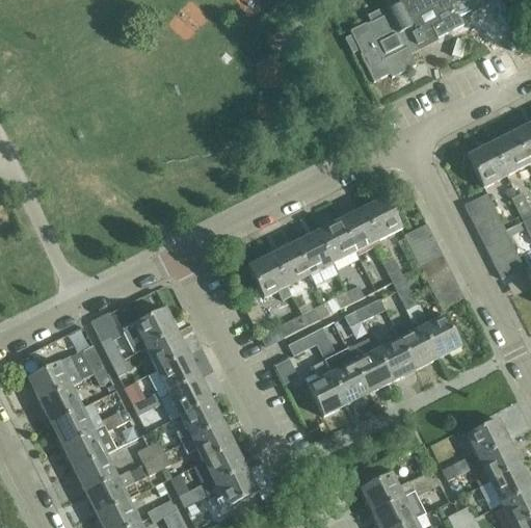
[(408,50),(463,23),(455,5),(452,7),(450,3),(455,0),(398,0),(400,3),(387,9),(388,11),(385,12),(381,6),(367,14),(370,20),(366,23),(365,21),(349,28),(350,32),(343,35),(351,51),(359,47),(361,51),(359,53),(373,80),(390,72),(392,76),(416,63),(408,50)]
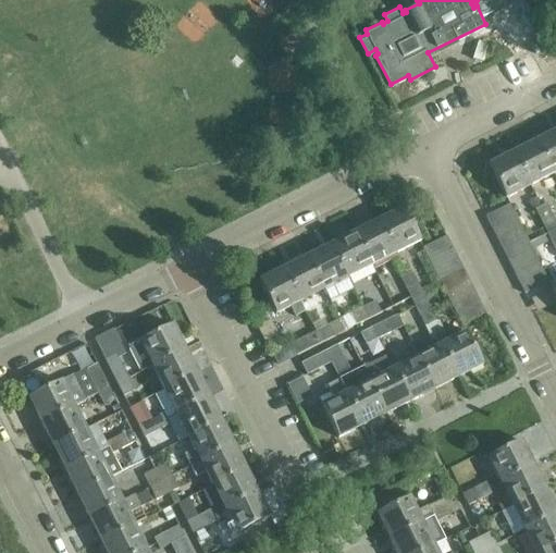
[(555,127),(536,137),(553,170),(555,169),(555,127)]
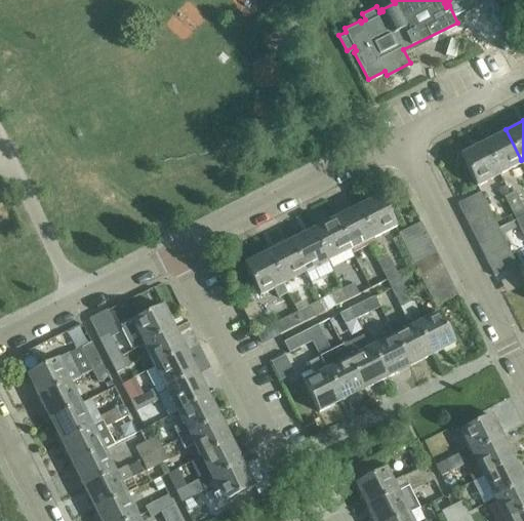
[(506,129),(483,141),(499,171),(521,160),(506,129)]
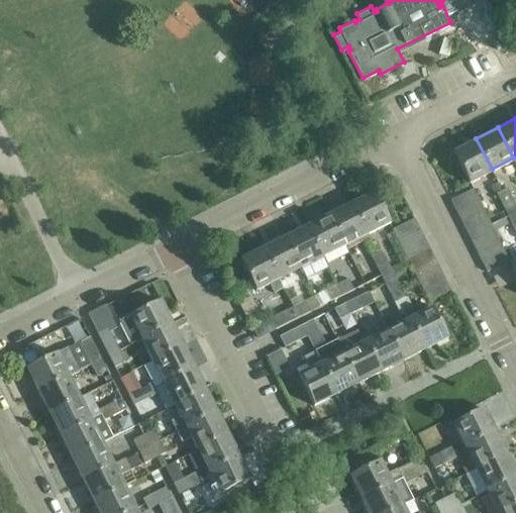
[(492,169),(476,138),(454,149),(470,180),(492,169)]
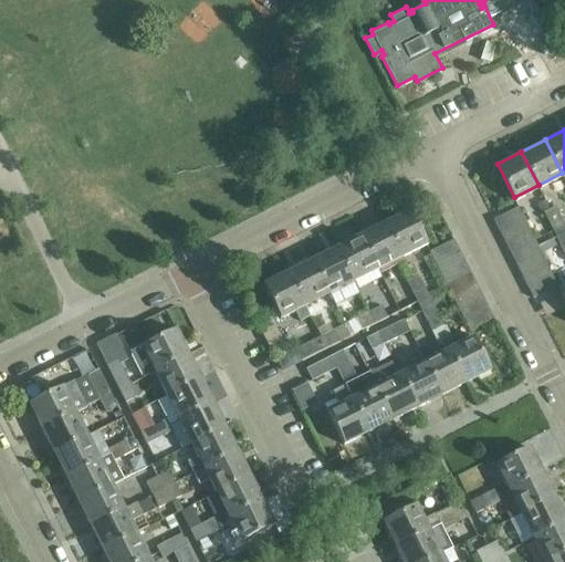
[(543,211),(544,210),(543,209),(550,206),(545,197),(537,201),(543,211)]
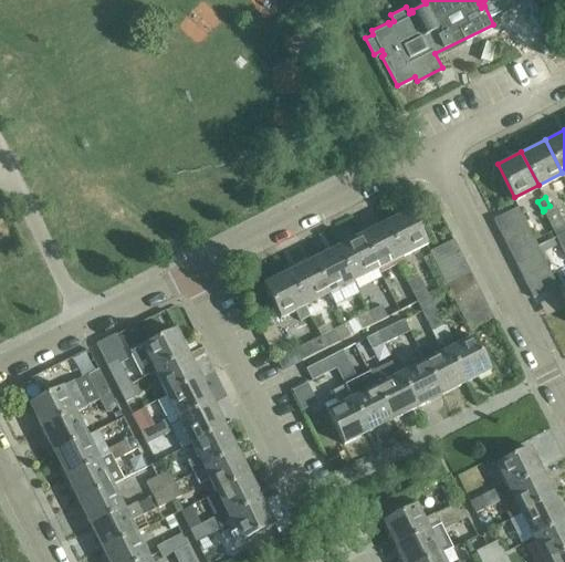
[(544,210),(550,221),(562,216),(556,204),(550,207),(550,206),(543,209),(544,210)]
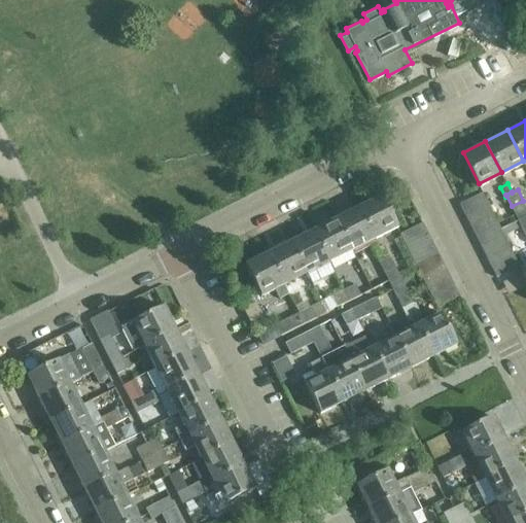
[(459,203),(464,212),(487,201),(482,190),(459,203)]
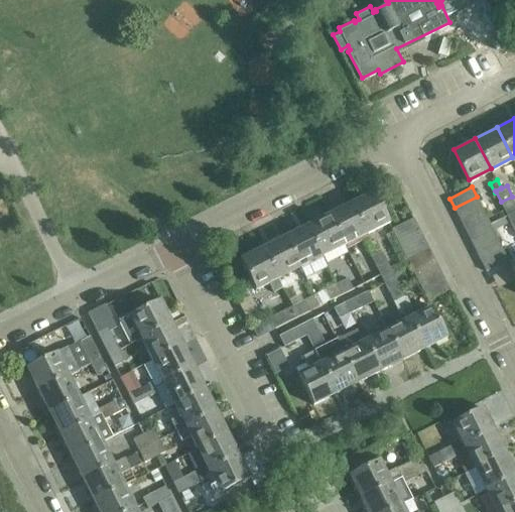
[(375,189),(352,202),(367,232),(391,220),(375,189)]
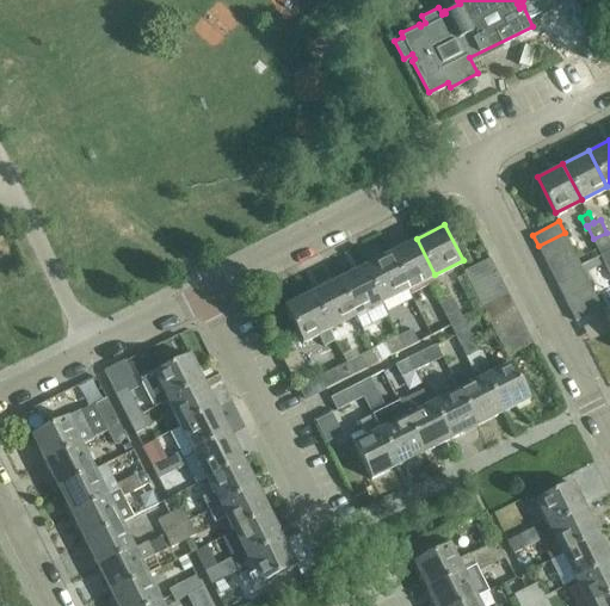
[(538,246),(544,258),(571,245),(565,233),(538,246)]
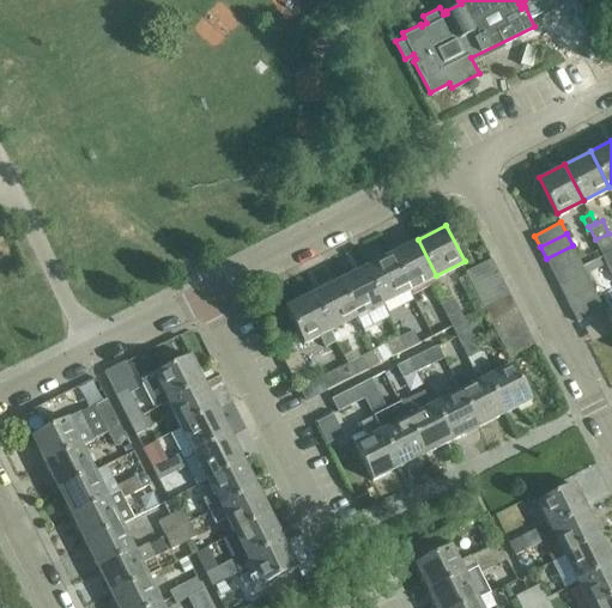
[(595,239),(603,253),(611,248),(611,239),(609,233),(595,239)]
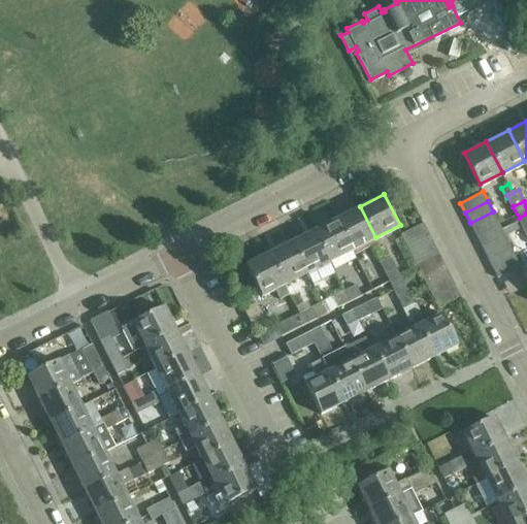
[(360,206),(338,217),(354,249),(375,237),(360,206)]
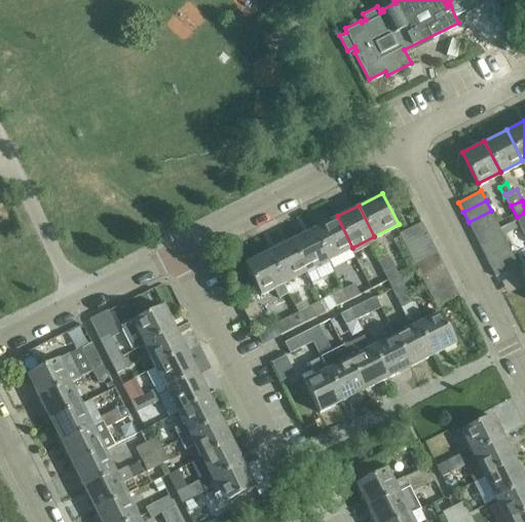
[(469,222),(474,233),(496,221),(491,211),(469,222)]
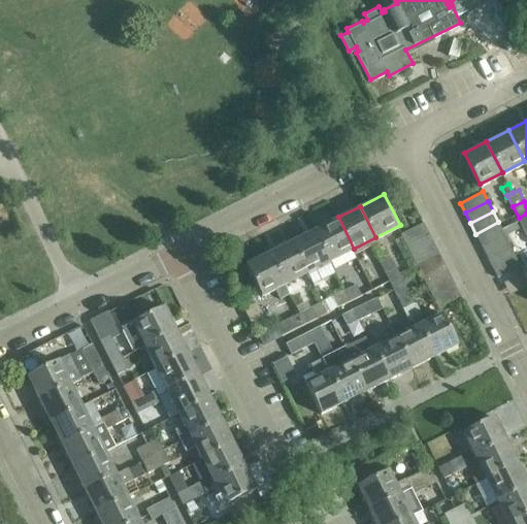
[(338,217),(316,229),(331,260),(354,249),(338,217)]
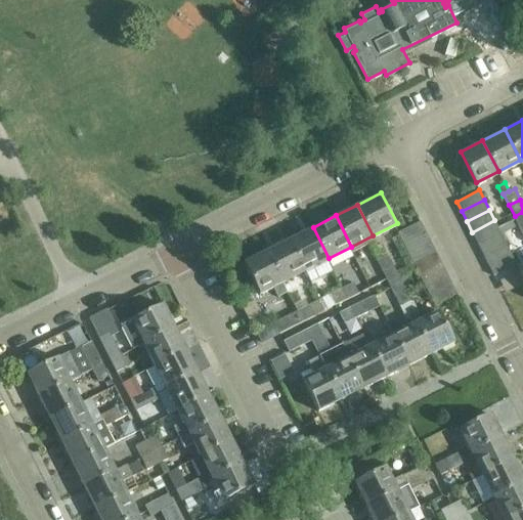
[(427,230),(422,219),(399,230),(404,242),(427,230)]
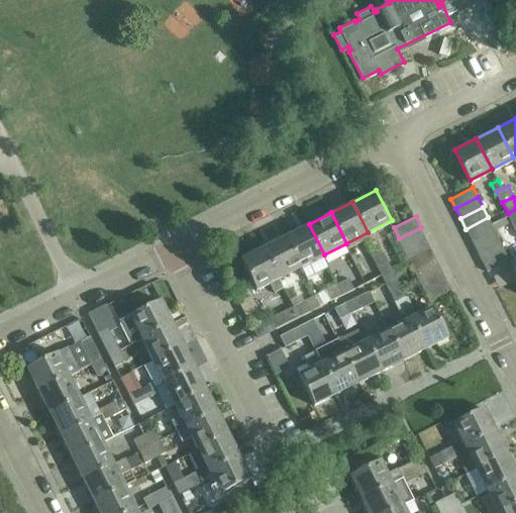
[(491,224),(493,227),(494,229),(509,221),(506,216),(491,224)]
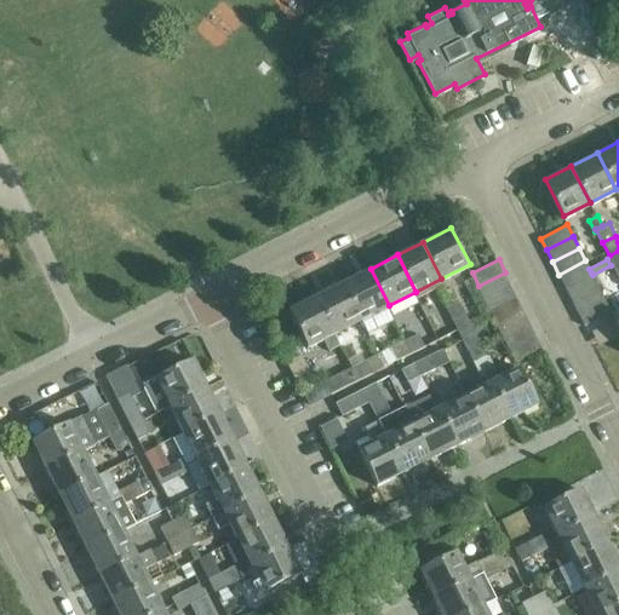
[(559,275),(566,287),(591,272),(589,269),(585,260),(559,275)]
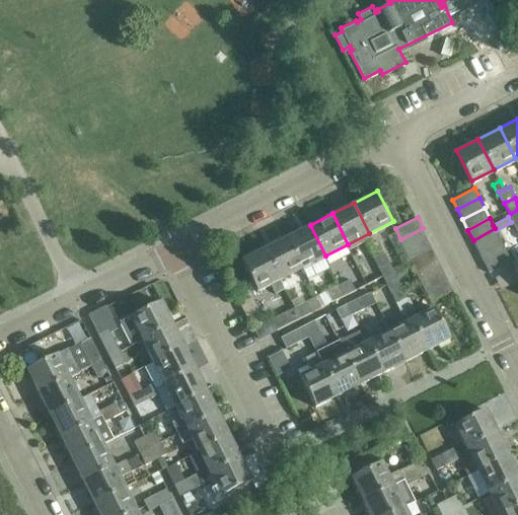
[(310,225),(288,236),(303,267),(325,255),(310,225)]
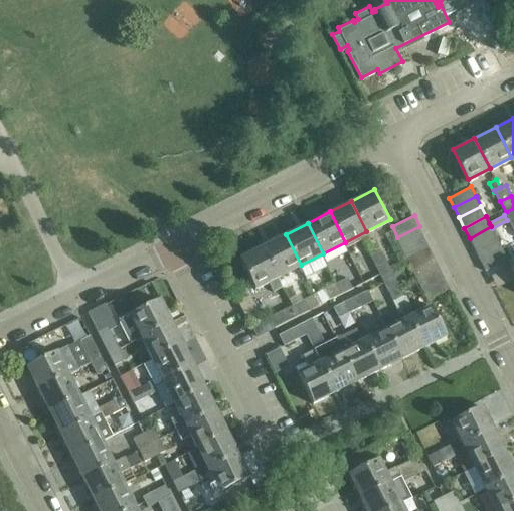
[(397,237),(402,247),(424,236),(419,226),(397,237)]
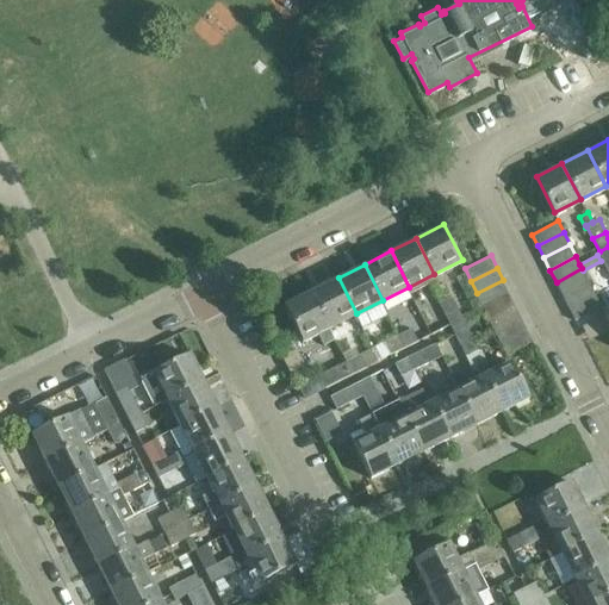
[(557,282),(563,294),(588,281),(583,270),(582,268),(557,282)]
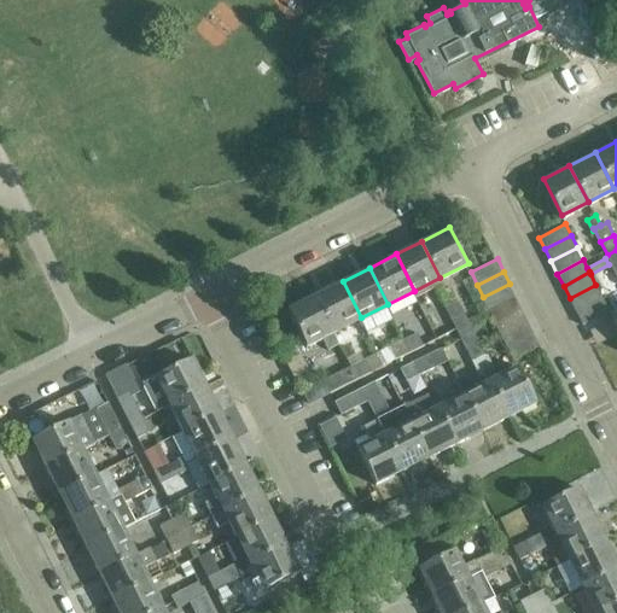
[(343,281),(316,293),(336,331),(361,317),(343,281)]
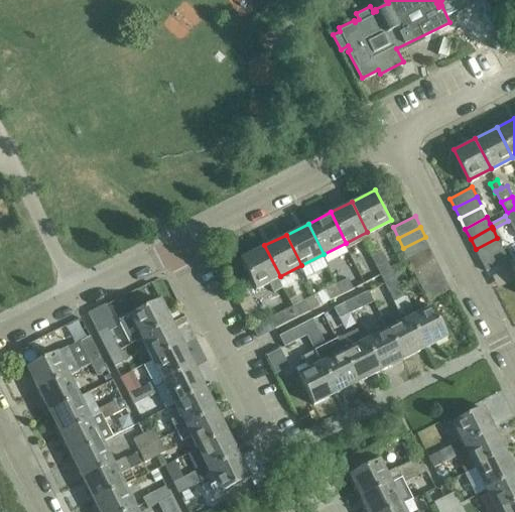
[(403,248),(408,258),(430,247),(425,237),(403,248)]
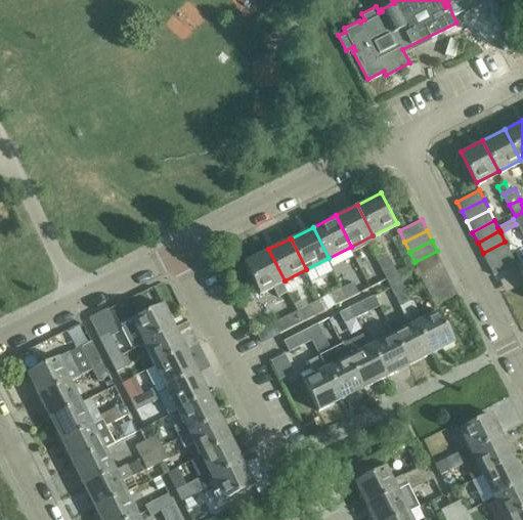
[(483,253),(488,263),(511,252),(505,242),(483,253)]
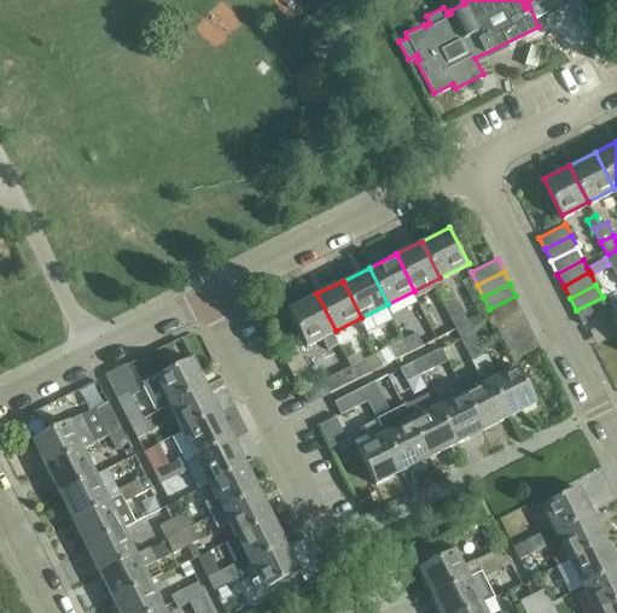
[(336,331),(316,293),(290,308),(308,344),(336,331)]
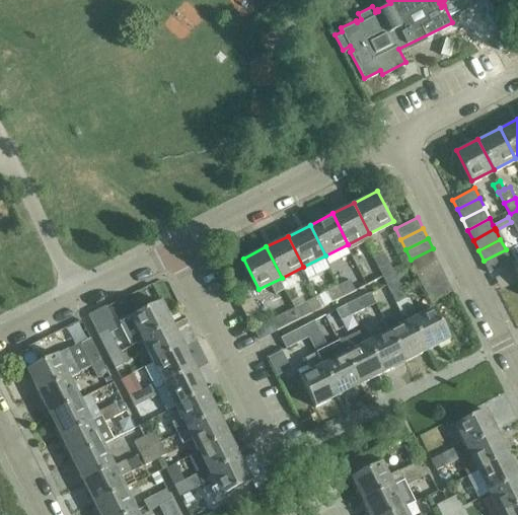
[(411,260),(417,270),(439,259),(433,248),(411,260)]
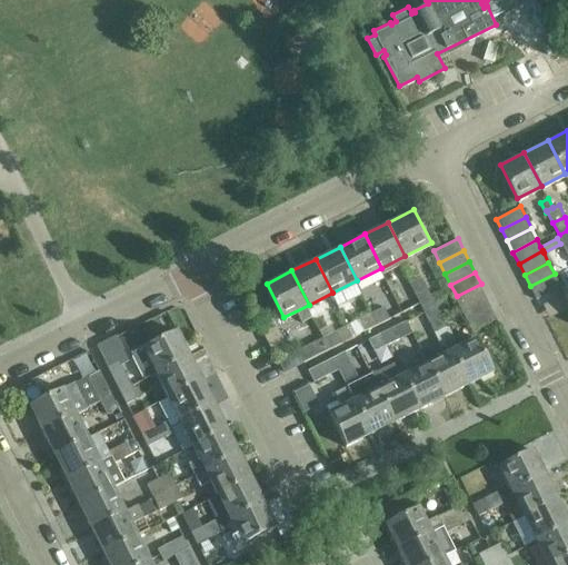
[(555,274),(530,286),(536,298),(560,285),(555,274)]
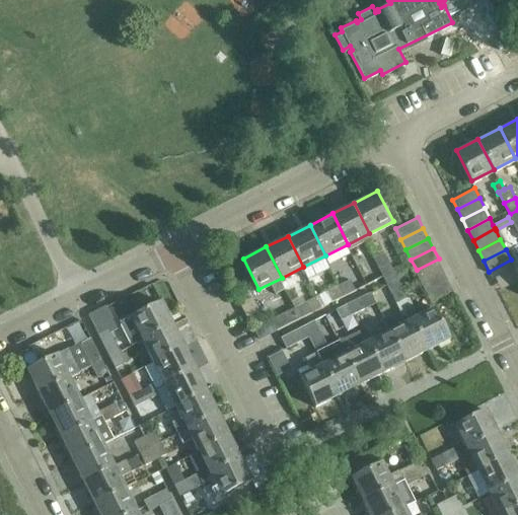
[(374,255),(380,268),(390,262),(384,250),(374,255)]
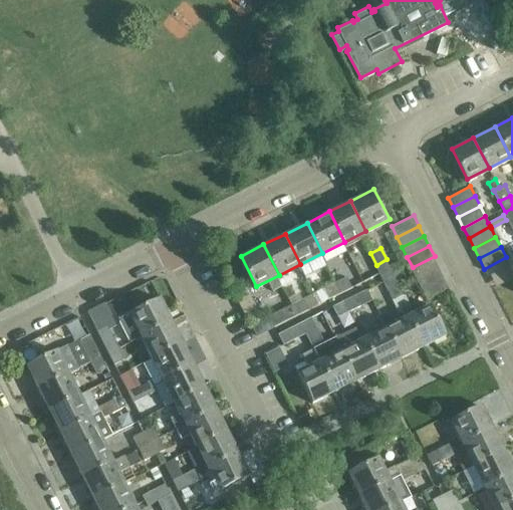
[(413,267),(418,277),(440,266),(435,256),(413,267)]
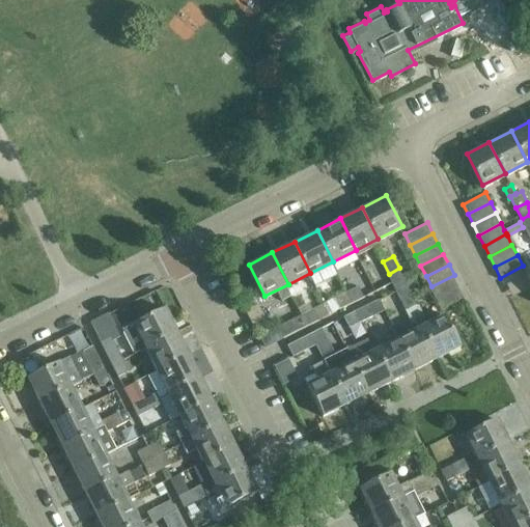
[(389,274),(395,285),(406,280),(399,268),(389,274)]
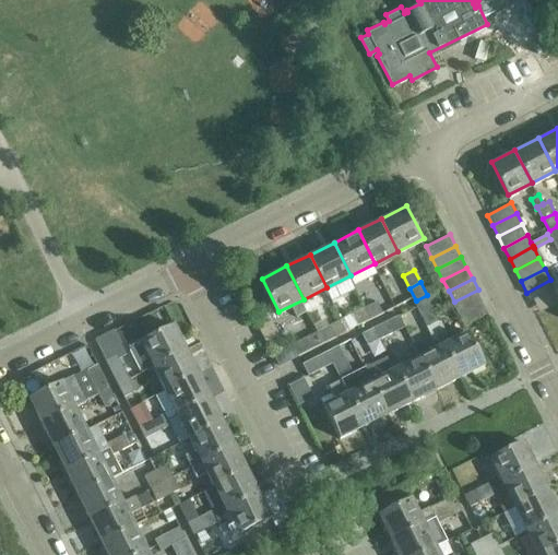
[(557,295),(554,287),(533,297),(539,310),(557,300),(557,295)]
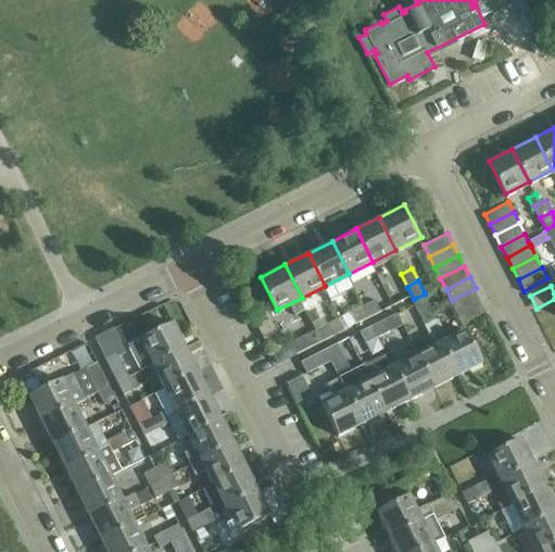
[(457,311),(481,299),(476,288),(452,300),(457,311)]
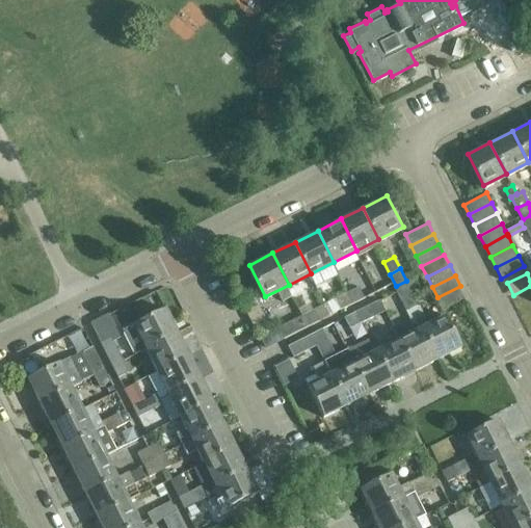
[(396,286),(401,298),(413,292),(406,281),(396,286)]
